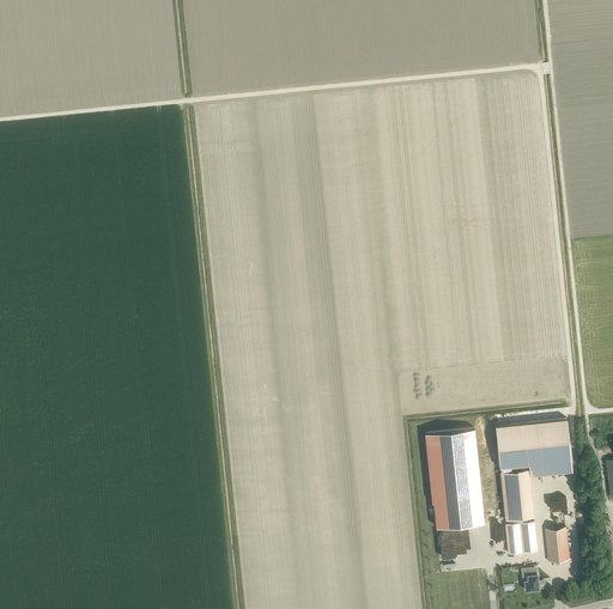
[(499,470),(502,470),(502,474),(510,473),(510,469),(571,463),(568,421),(496,428),(499,470)]
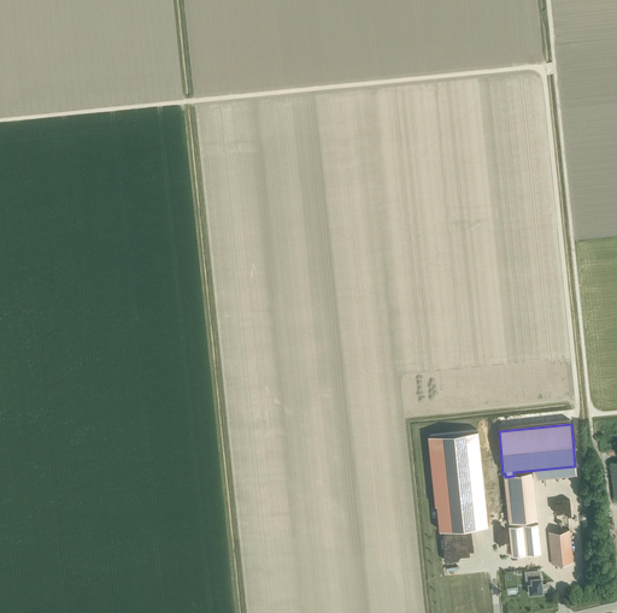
[(439,534),(487,529),(477,434),(429,438),(439,534)]
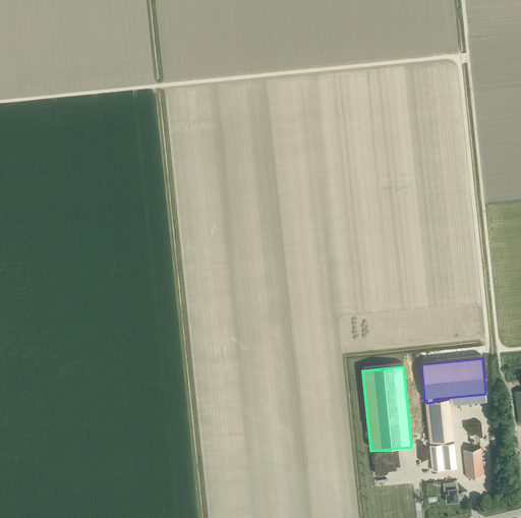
[(425,404),(429,445),(454,442),(450,401),(425,404)]
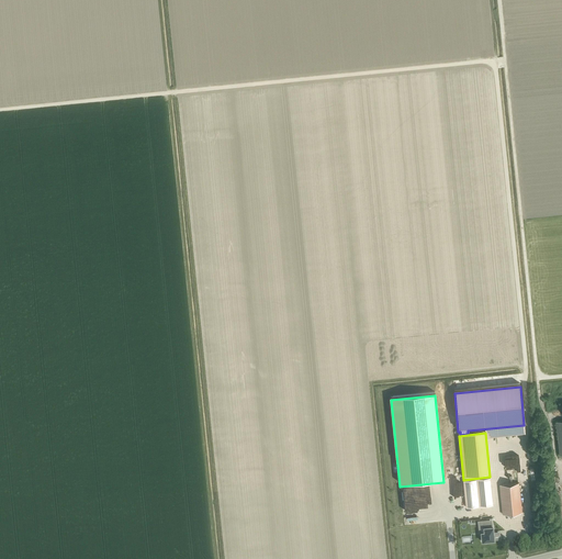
[(490,481),(478,482),(480,509),(493,507),(490,481)]
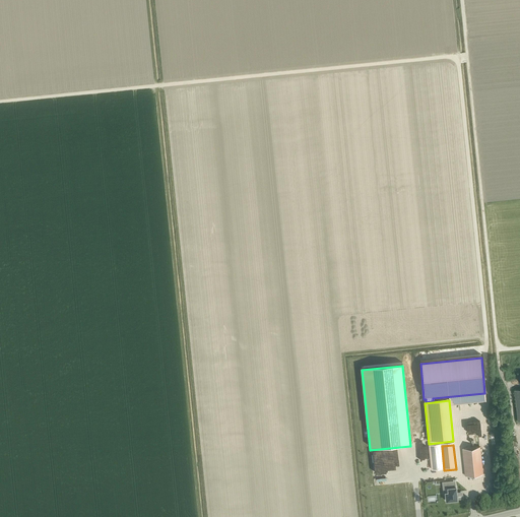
[(429,448),(431,472),(444,470),(442,446),(429,448)]
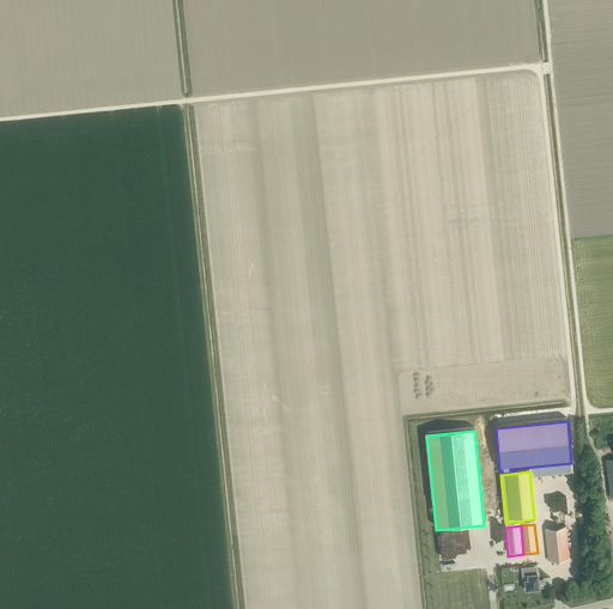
[(548,564),(569,561),(565,530),(545,533),(548,564)]
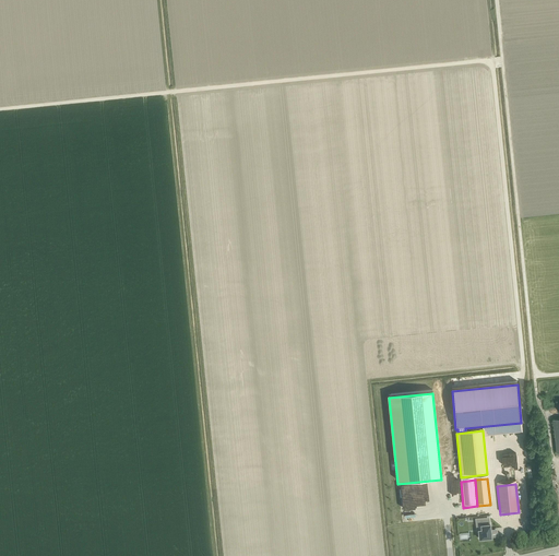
[(482,534),(478,534),(479,542),(491,541),(490,528),(489,528),(488,523),(480,523),(477,524),(477,527),(480,527),(482,534)]
